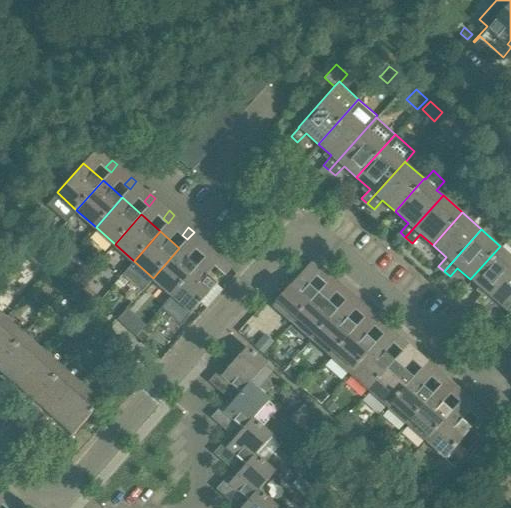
[(201,252),(206,256),(213,249),(207,244),(201,252)]
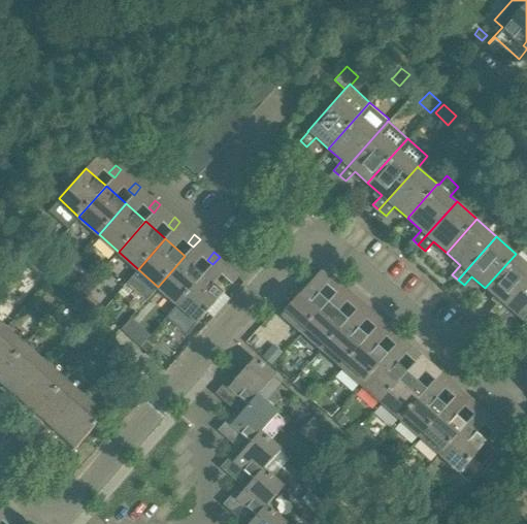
[(526,263),(516,254),(485,288),(499,300),(491,309),(497,315),(526,280),(526,263)]
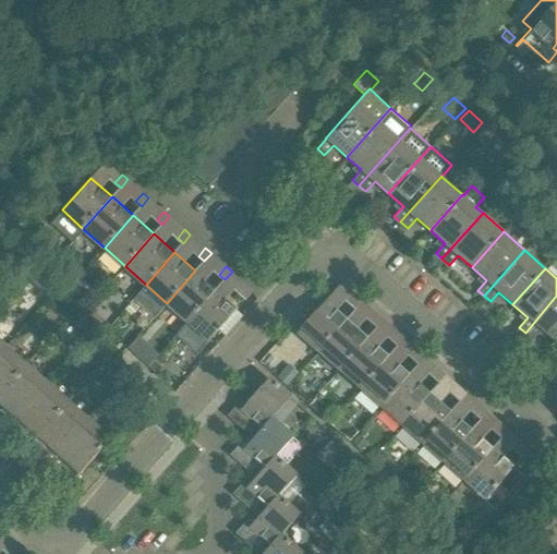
[(195,271),(167,303),(188,322),(216,289),(195,271)]
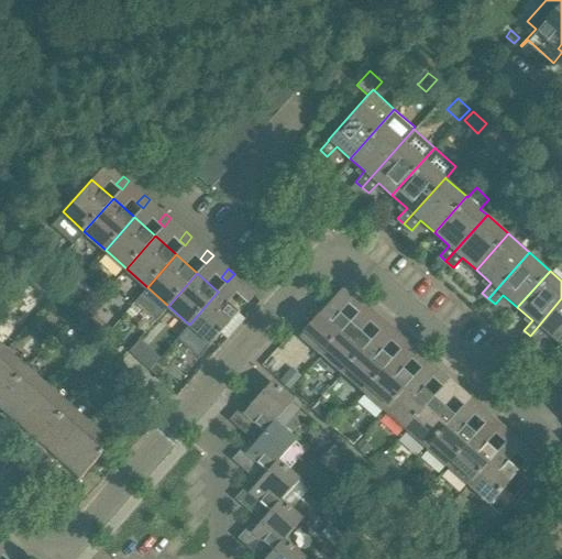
[(326,292),(324,293),(331,298),(340,288),(340,283),(339,283),(337,283),(334,283),(331,285),(326,292)]
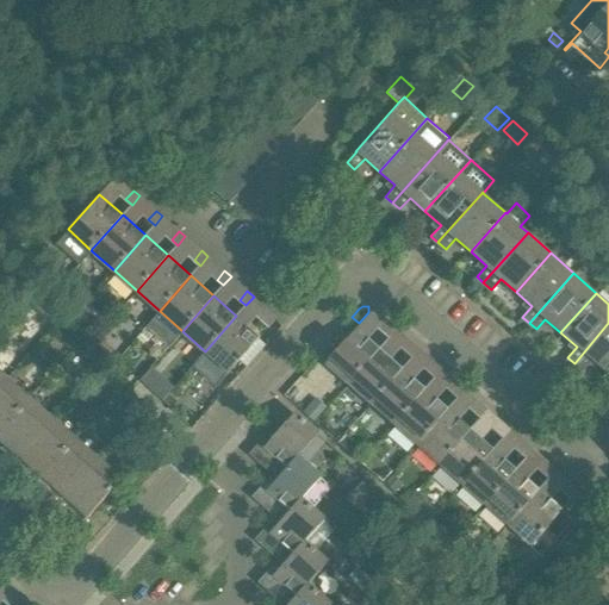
[(98,317),(88,307),(76,320),(87,330),(98,317)]
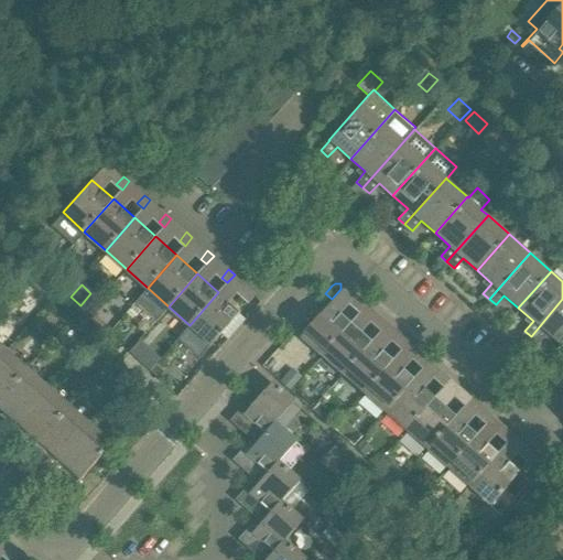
[(242,297),(248,301),(256,293),(250,288),(242,297)]
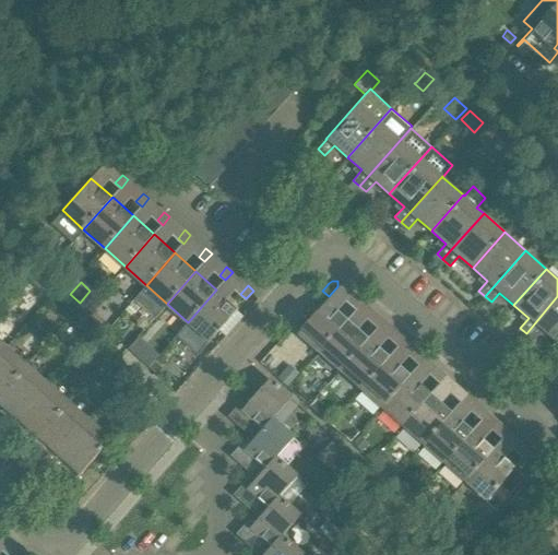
[(238,308),(216,290),(188,322),(210,341),(238,308)]
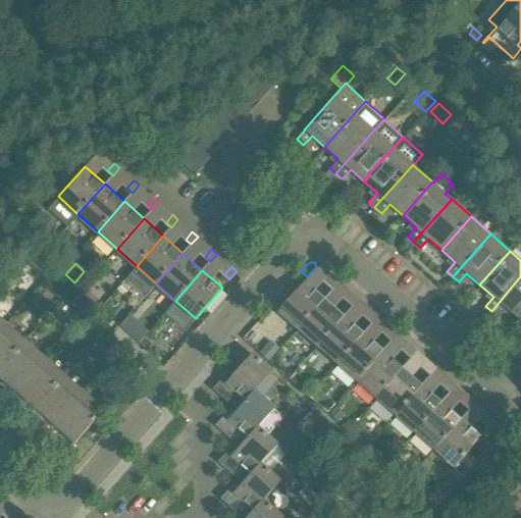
[(339,281),(333,276),(326,285),(331,289),(339,281)]
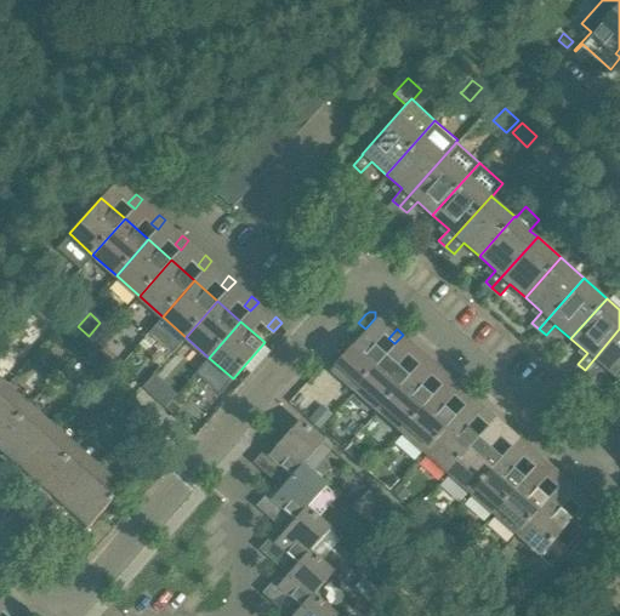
[(619,329),(585,370),(592,377),(602,366),(618,380),(619,378),(619,329)]
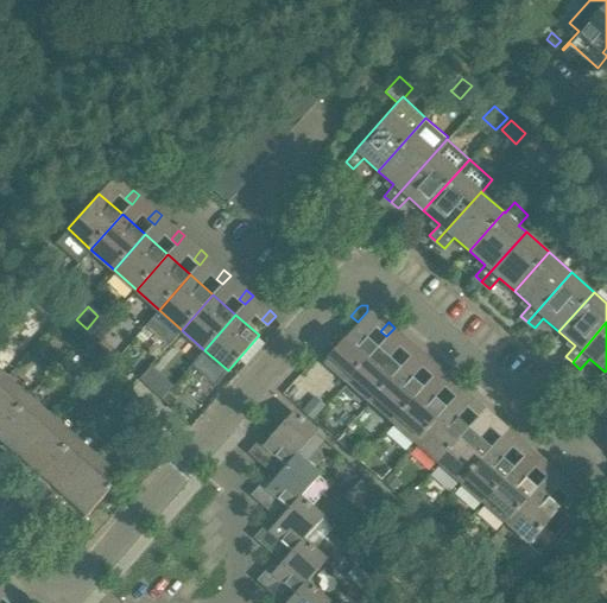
[(347,382),(378,347),(354,325),(323,361),(347,382)]
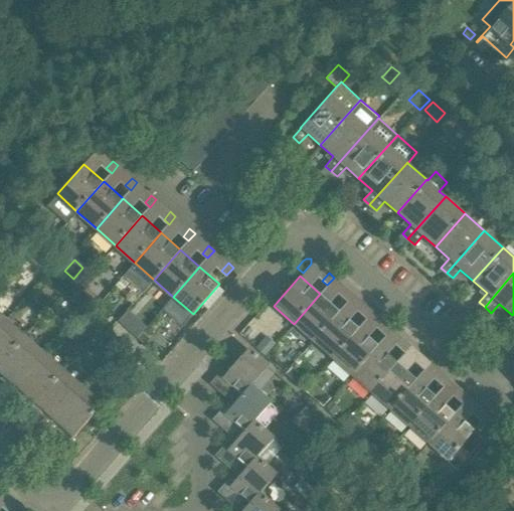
[(83,282),(80,285),(99,302),(103,299),(83,282)]
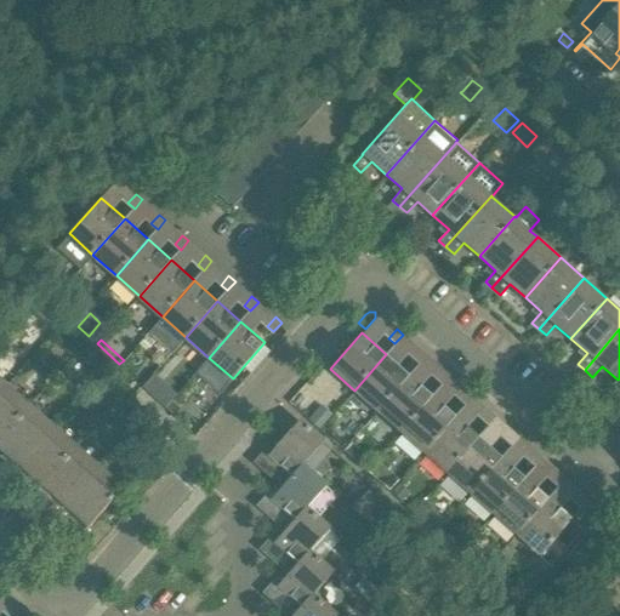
[(411,359),(419,364),(426,355),(420,349),(411,359)]
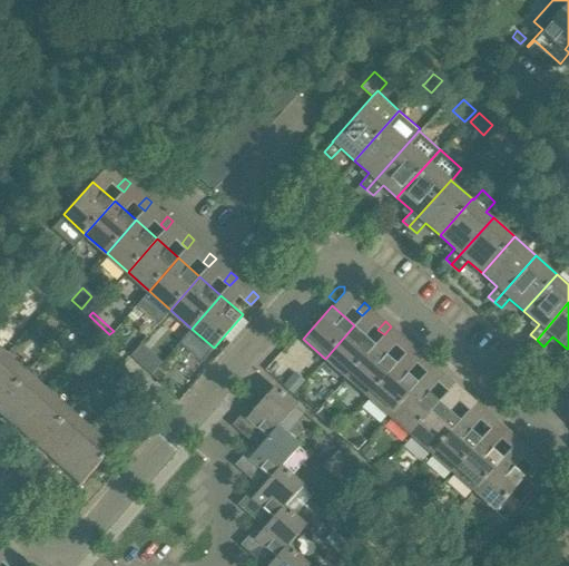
[(354,325),(325,359),(346,378),(375,344),(354,325)]
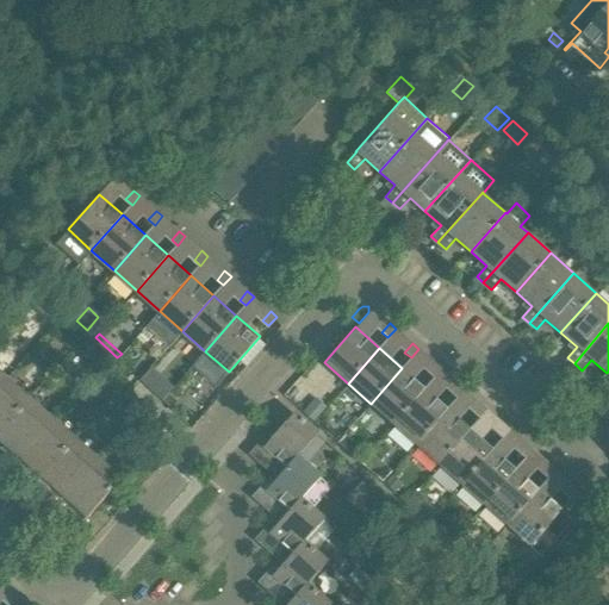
[(441,368),(435,363),(427,372),(434,378),(441,368)]
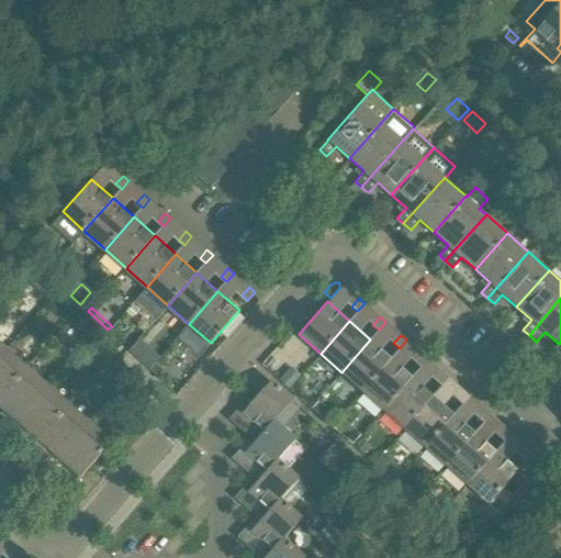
[(370,339),(341,372),(362,391),(391,358),(370,339)]
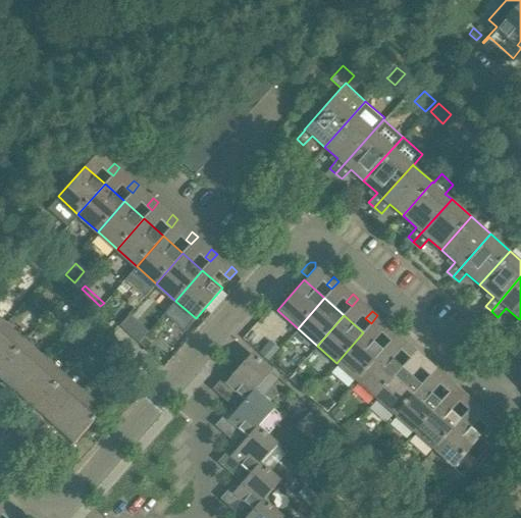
[(0,368),(25,340),(6,322),(0,328),(0,368)]
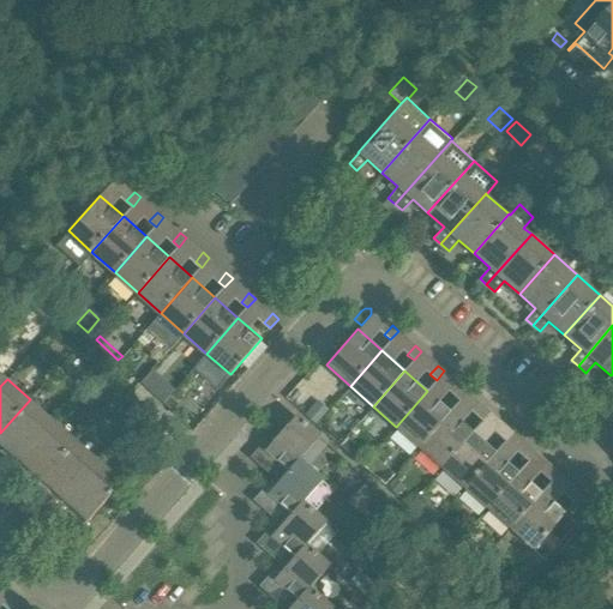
[(467,391),(461,386),(454,395),(460,401),(467,391)]
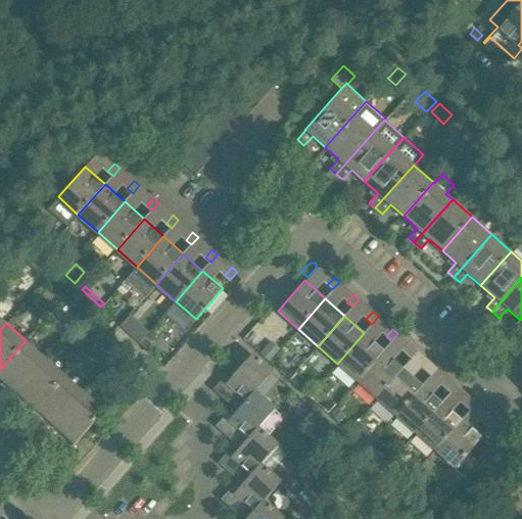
[(383,350),(364,333),(337,364),(357,380),(383,350)]
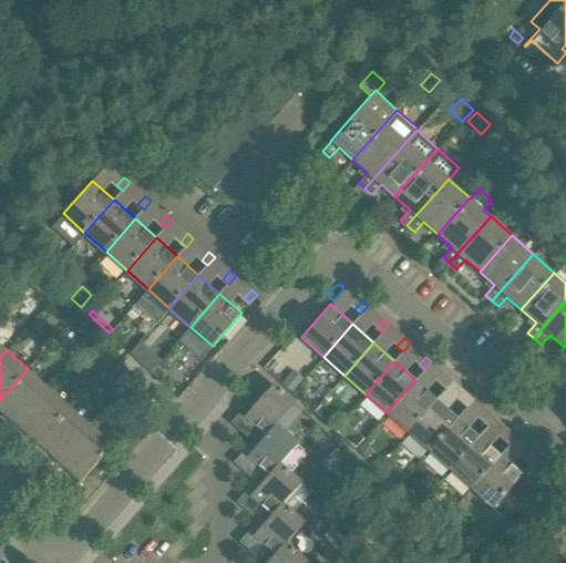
[(161,378),(166,371),(156,364),(151,369),(161,378)]
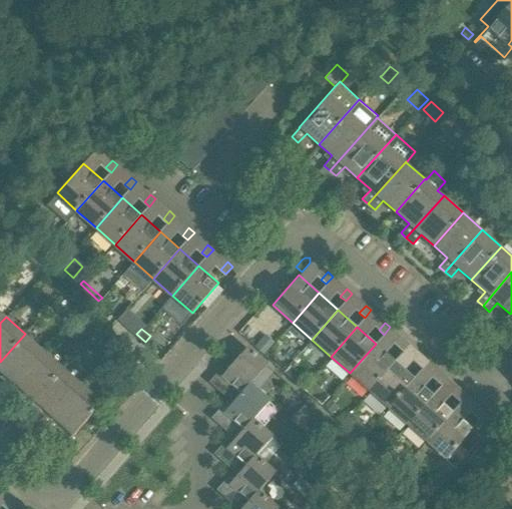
[(266,333),(257,344),(265,352),(275,340),(266,333)]
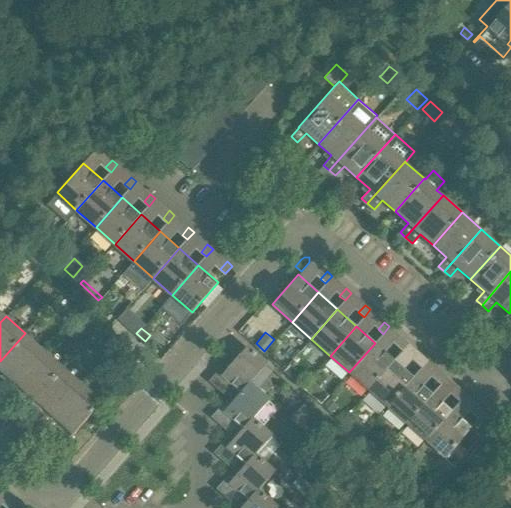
[(25,333),(0,361),(0,367),(9,375),(0,385),(7,391),(44,350),(25,333)]
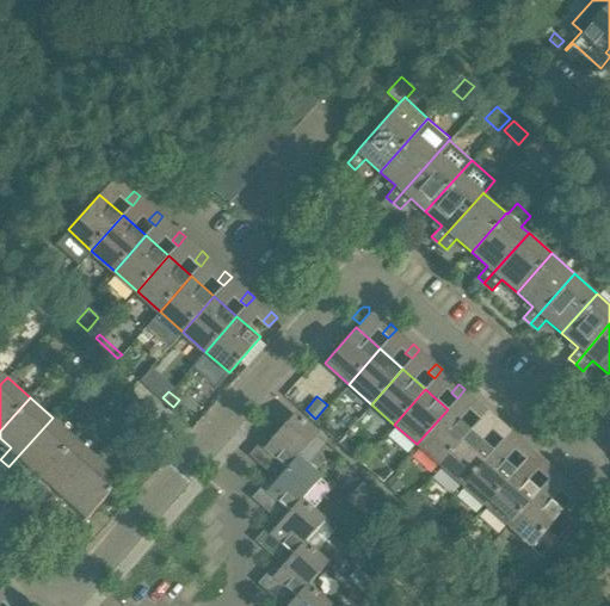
[(149,410),(158,419),(166,408),(158,401),(149,410)]
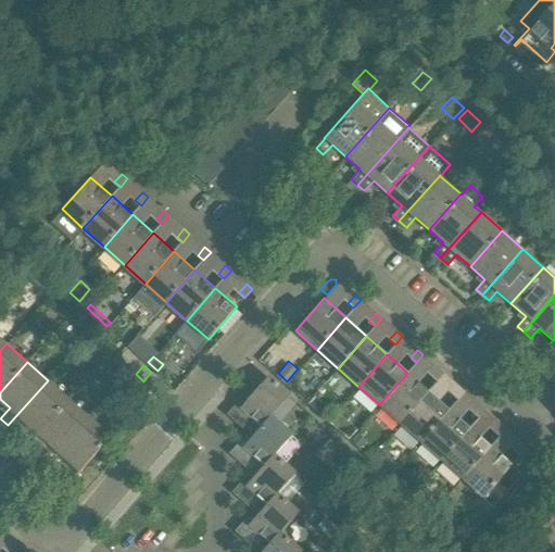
[(444,373),(438,367),(431,376),(437,381),(444,373)]
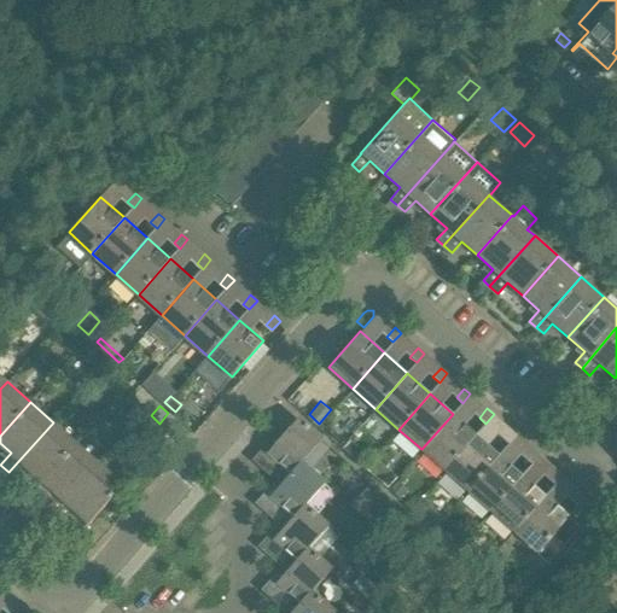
[(477,433),(453,414),(421,449),(446,470),(477,433)]
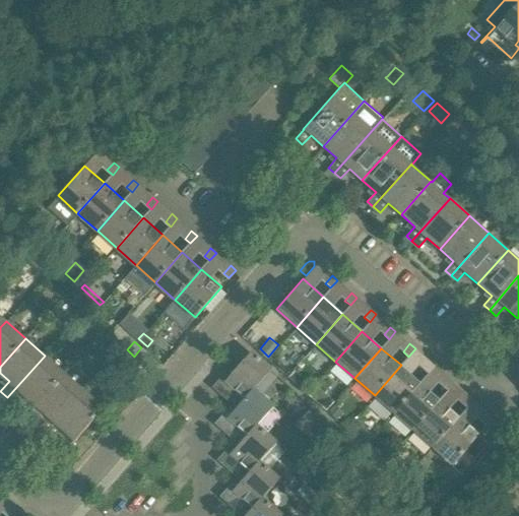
[(104,360),(108,363),(116,352),(113,349),(104,360)]
